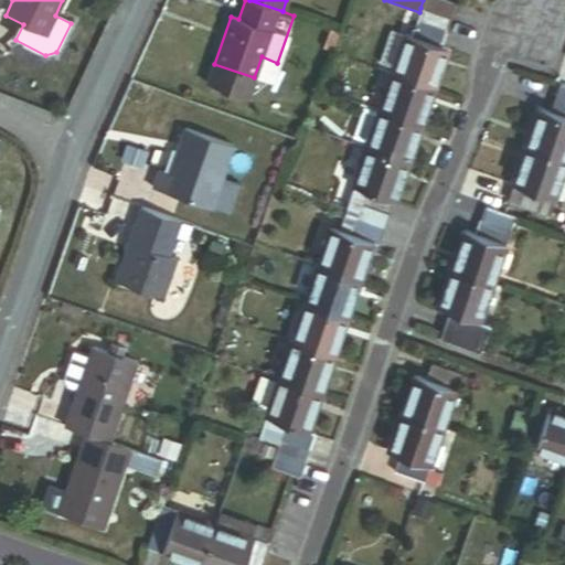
[(456,3),(445,0),(423,0),(420,8),(450,18),(456,3)]
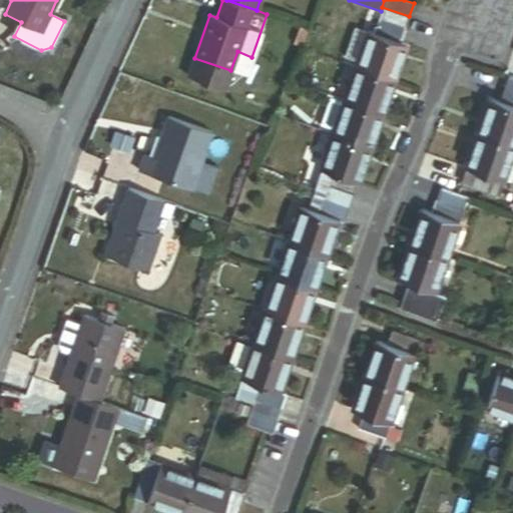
[(409,16),(382,7),(381,11),(378,21),(404,30),(409,16)]
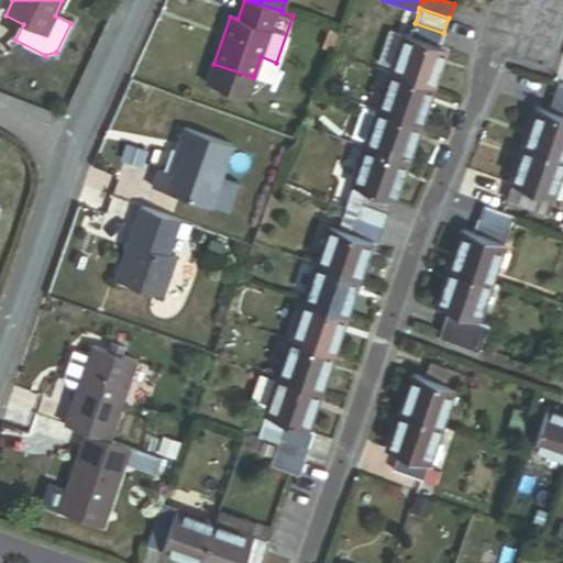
[(392,67),(390,73),(433,88),(446,50),(439,47),(443,33),(415,23),(409,36),(389,30),(378,63),(392,67)]
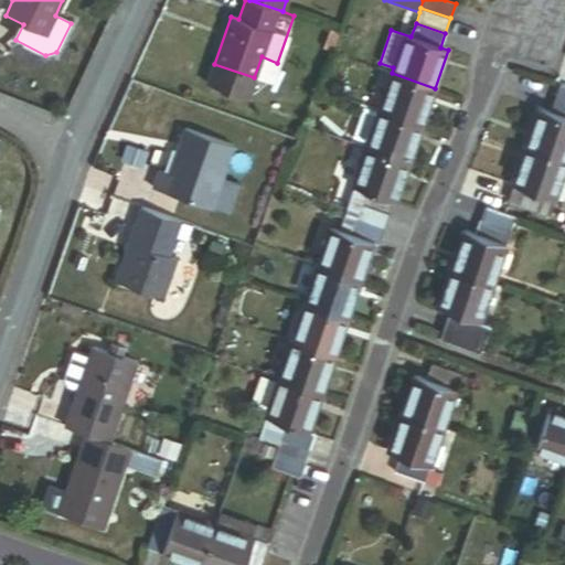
[(338,33),(330,30),(323,46),(331,50),(338,33)]
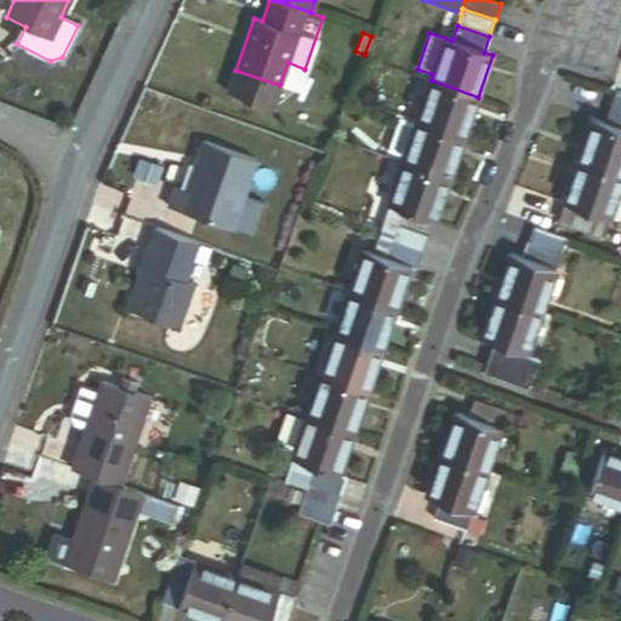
[(463,140),(478,97),(431,80),(416,123),(463,140)]
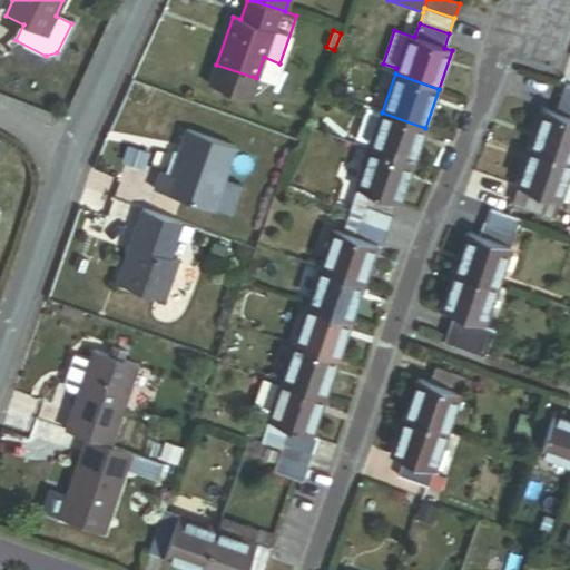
[(569,101),(561,99),(556,115),(544,110),(531,149),(569,161),(569,101)]
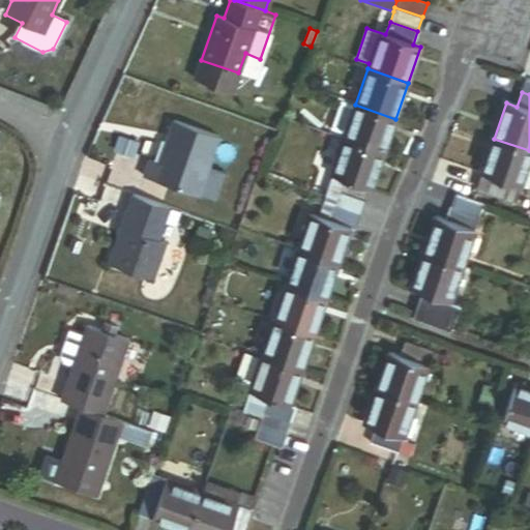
[(383,154),(395,119),(355,105),(341,100),(330,129),(345,135),(343,141),(383,154)]
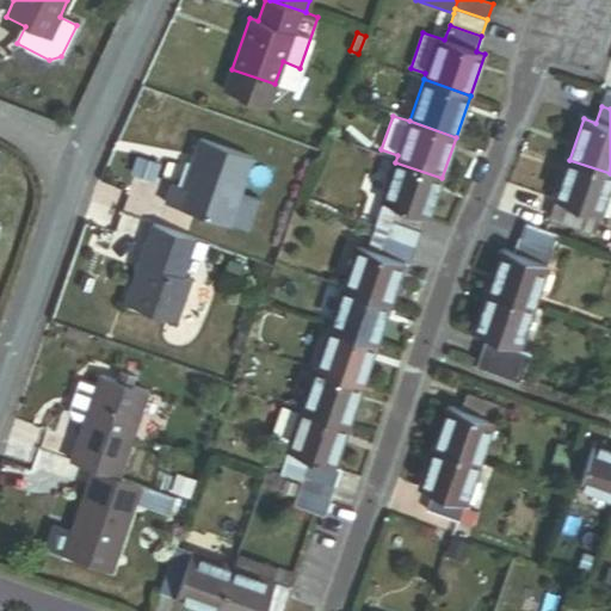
[(166,204),(227,224),(251,158),(199,140),(193,158),(196,159),(186,190),(172,185),(166,204)]
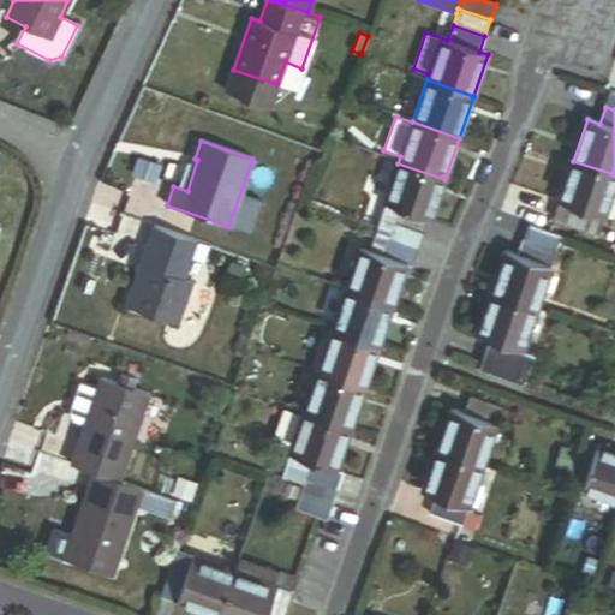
[(597,234),(614,183),(614,174),(573,161),(553,219),(597,234)]
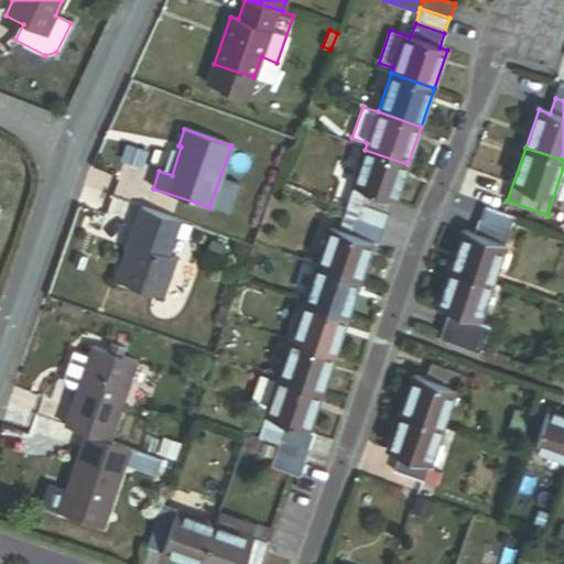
[(390,215),(408,164),(365,150),(351,187),(364,191),(359,205),(390,215)]
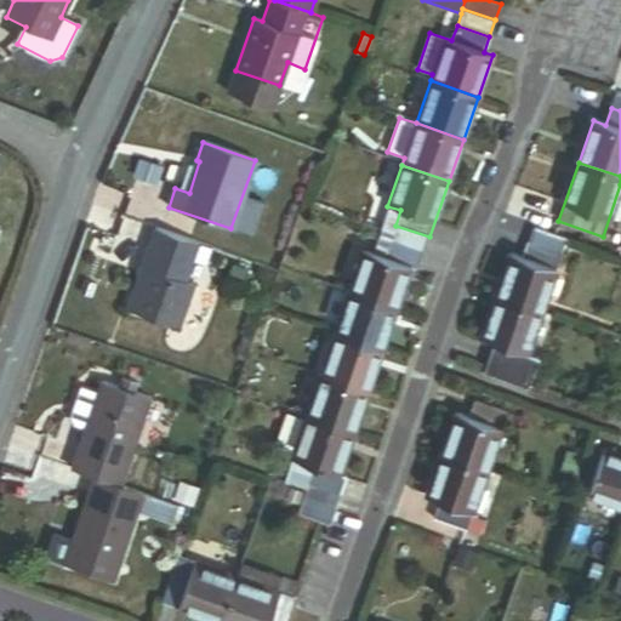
[(396,226),(389,243),(423,255),(429,237),(396,226)]
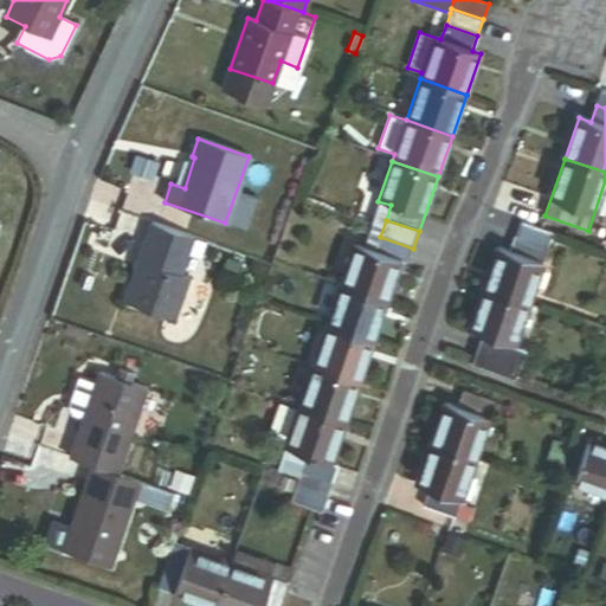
[(193,238),(152,224),(123,301),(174,318),(188,278),(174,274),(181,253),(187,255),(193,238)]
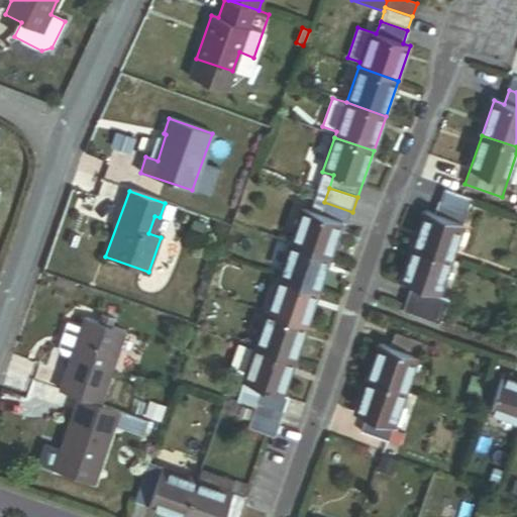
[(231,205),(214,199),(210,209),(227,215),(231,205)]
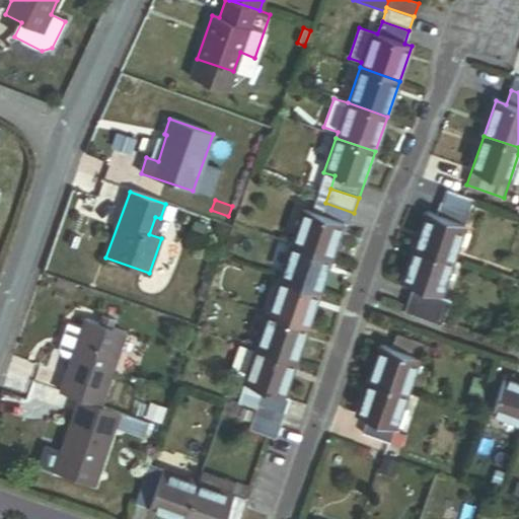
[(463,226),(469,211),(442,202),(437,217),(427,213),(414,248),(453,262),(465,226),(463,226)]
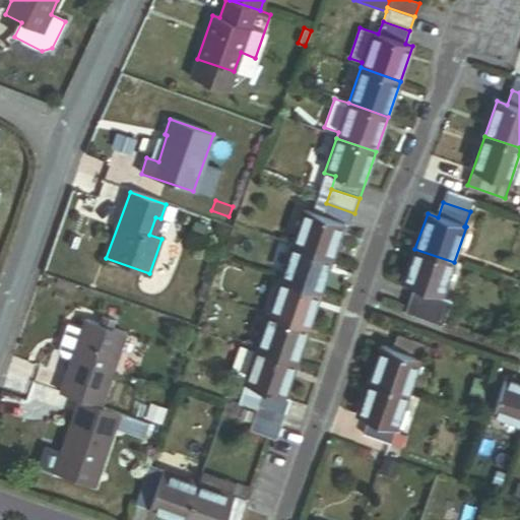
[(331,259),(343,223),(350,226),(354,213),(326,203),(322,215),(304,209),(291,246),(331,259)]
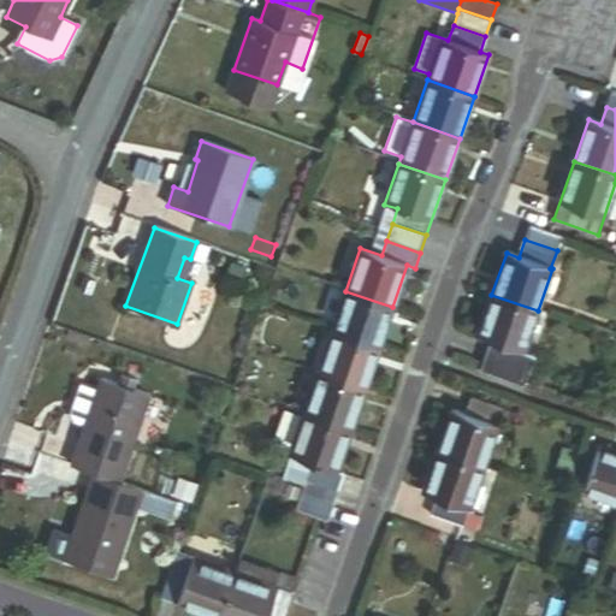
[(379,348),(392,307),(345,291),(331,332),(379,348)]
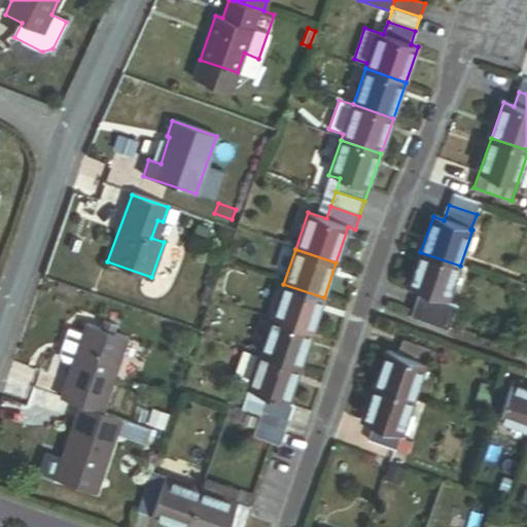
[(448,301),(460,266),(420,252),(409,287),(419,290),(414,306),(410,316),(449,329),(457,305),(448,301)]
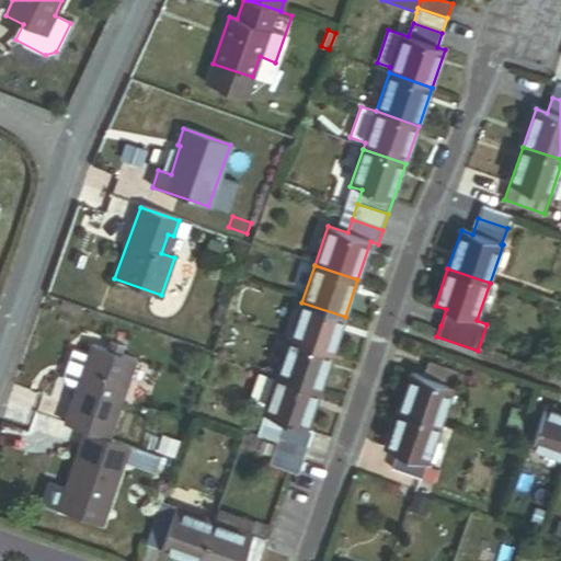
[(332,354),(345,317),(301,302),(289,340),(332,354)]
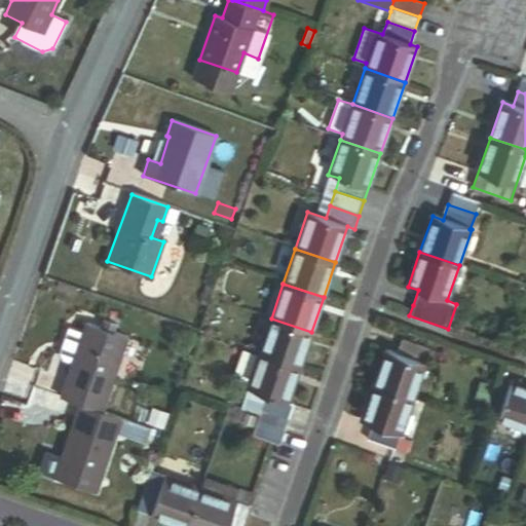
[(299,367),(311,332),(271,318),(259,353),(299,367)]
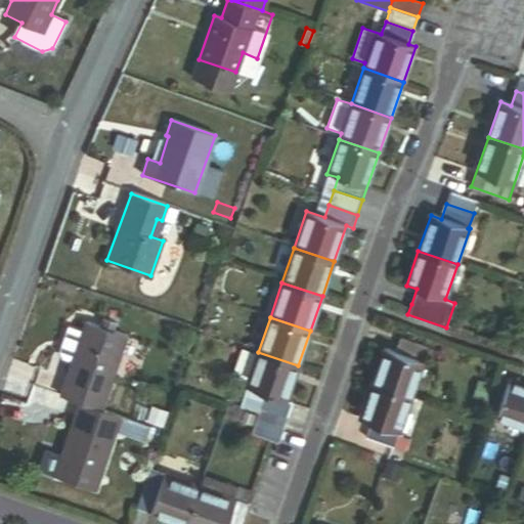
[(102,318),(100,326),(113,331),(115,322),(102,318)]
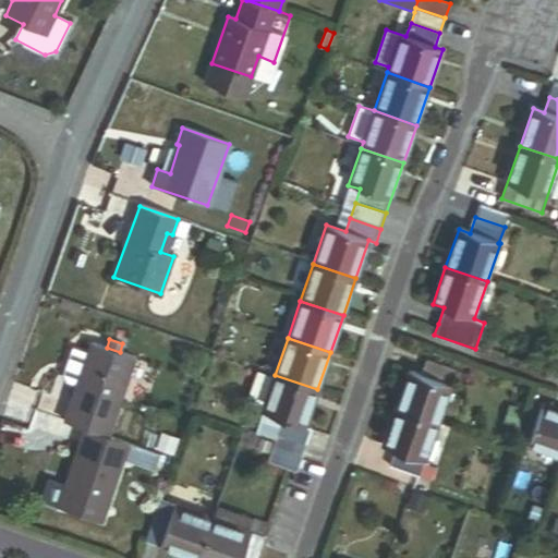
[(85,429),(107,437),(134,356),(120,352),(107,348),(92,342),(88,352),(73,347),(63,374),(67,380),(77,385),(64,423),(85,429)]
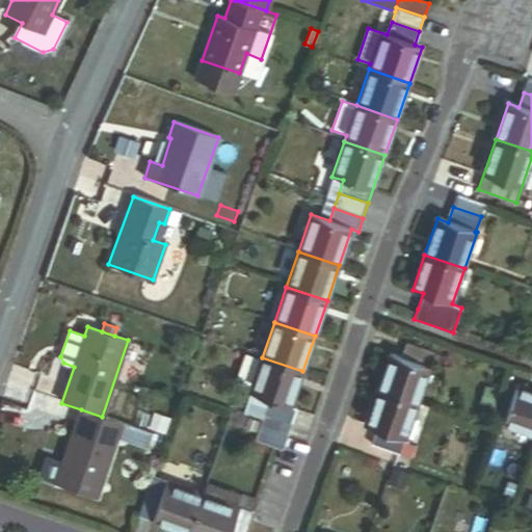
[(417,402),(429,366),(428,366),(433,352),(405,343),(401,356),(390,352),(377,389),(417,402)]
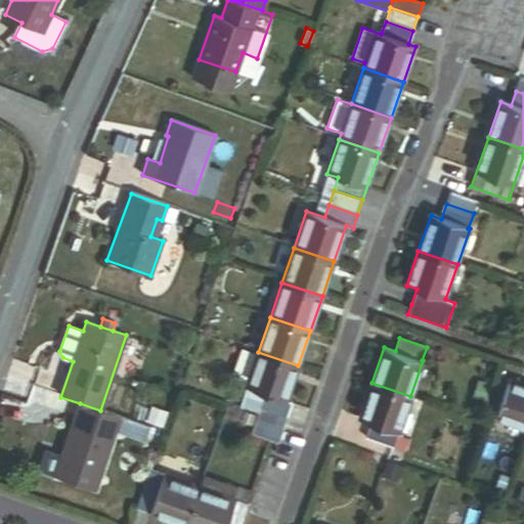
[(286,400),(298,365),(258,352),(257,355),(242,350),(232,379),(247,384),(238,407),(258,413),(260,407),(288,418),(293,403),(286,400)]
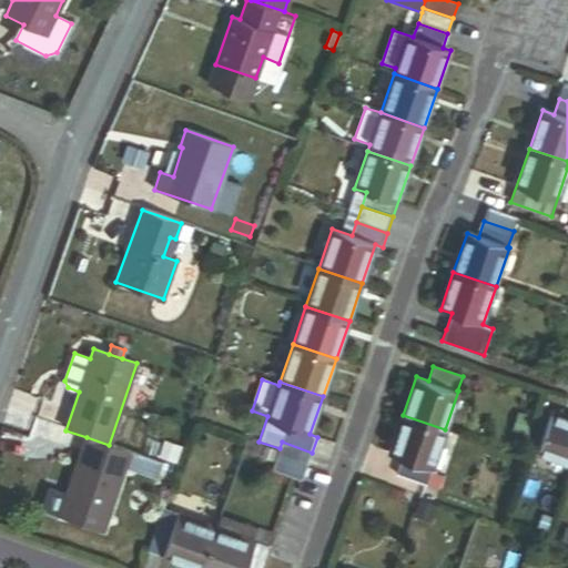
[(567,462),(567,415),(553,409),(538,453),(567,462)]
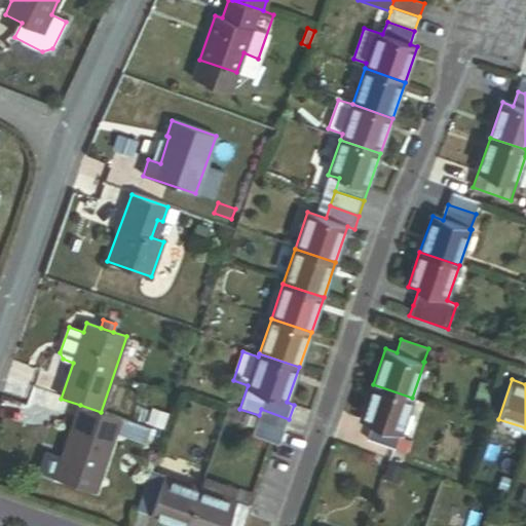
[(400,434),(412,398),(373,384),(361,419),(372,423),(368,437),(393,446),(399,433),(400,434)]
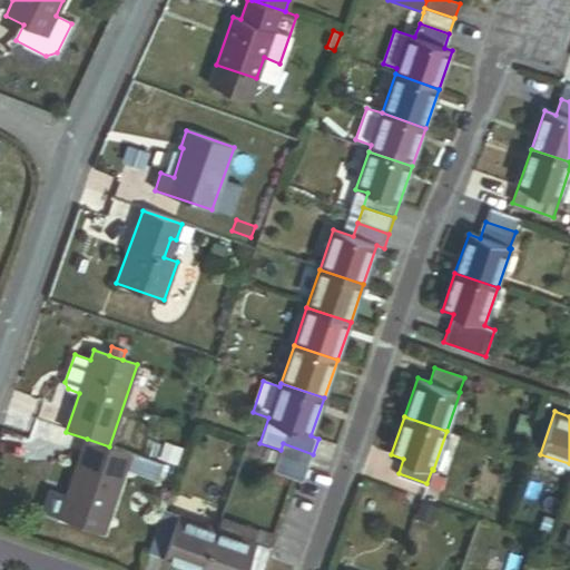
[(529,438),(532,430),(517,424),(514,432),(529,438)]
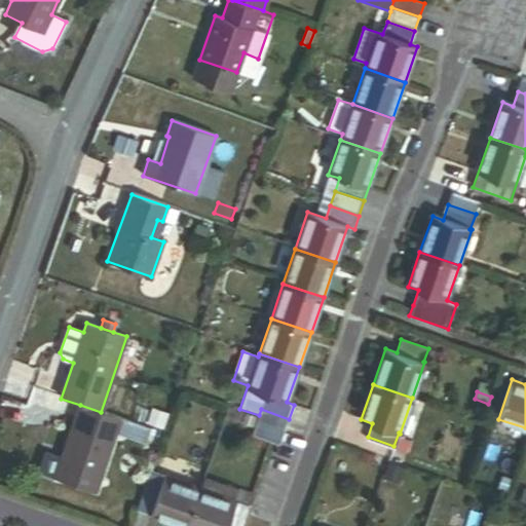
[(101,412),(80,405),(54,479),(95,492),(115,431),(144,441),(148,427),(101,412)]
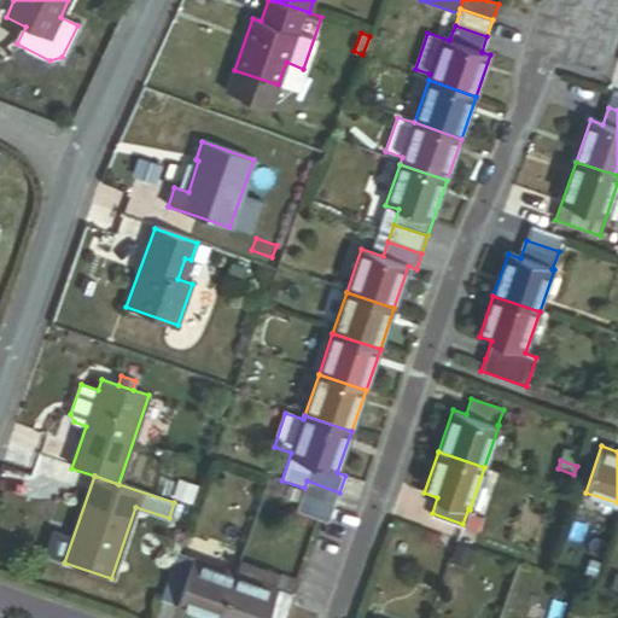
[(304,488),(301,497),(333,509),(339,493),(307,481),(304,488)]
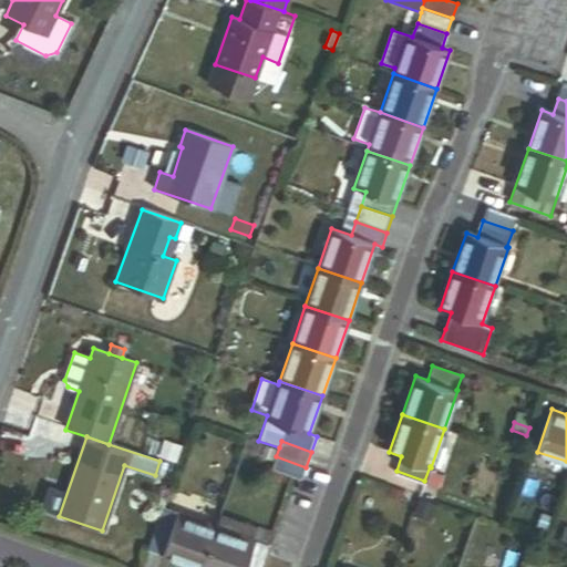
[(272,460),(276,450),(265,446),(261,456),(272,460)]
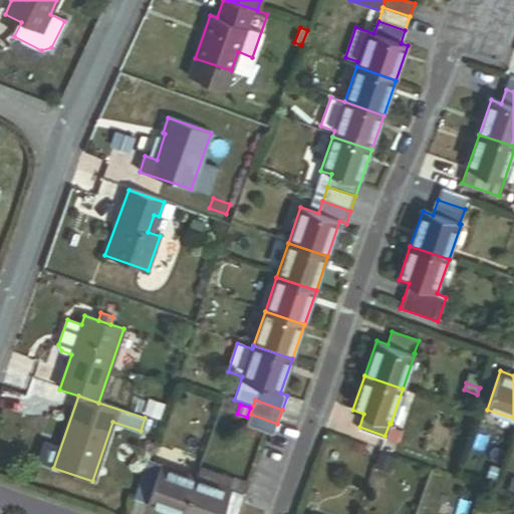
[(162,411),(149,407),(147,415),(159,419),(162,411)]
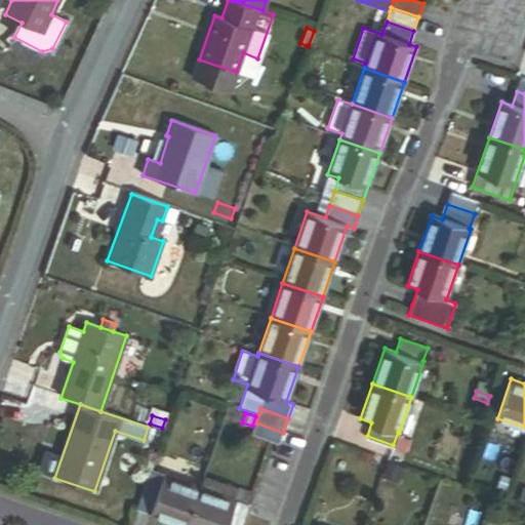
[(251,436),(279,446),(283,433),(255,422),(251,436)]
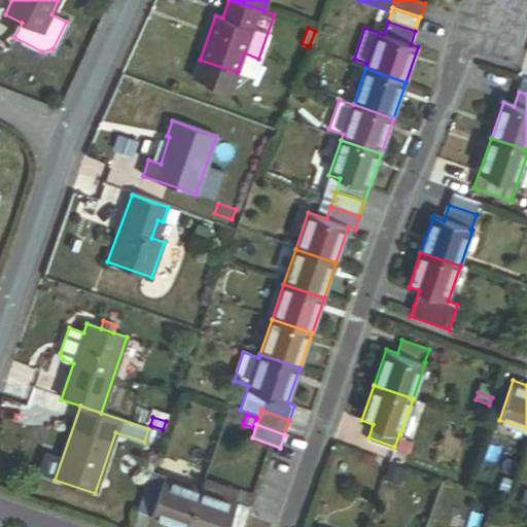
[(177,526),(187,526),(201,491),(149,473),(137,510),(152,516),(151,518),(177,526)]
